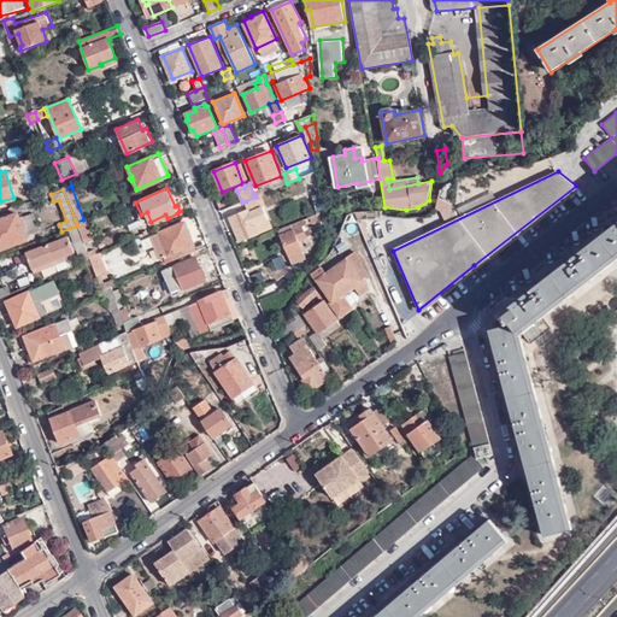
[(321,213),(329,210),(324,193),(315,197),(321,213)]
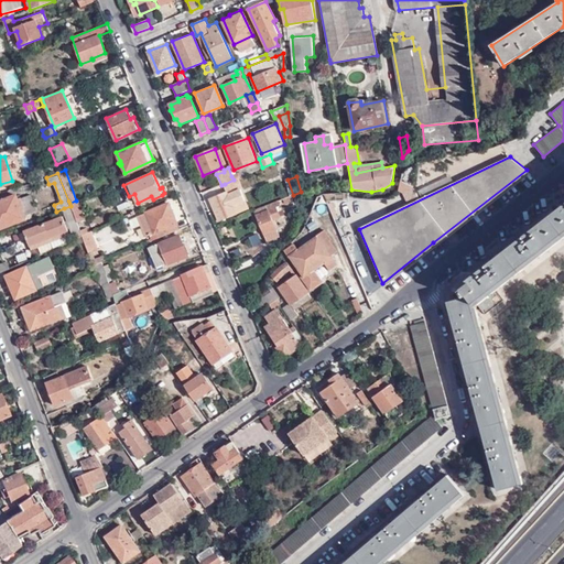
[(242,188),(238,177),(234,180),(225,184),(228,192),(229,194),(241,190),(242,188)]
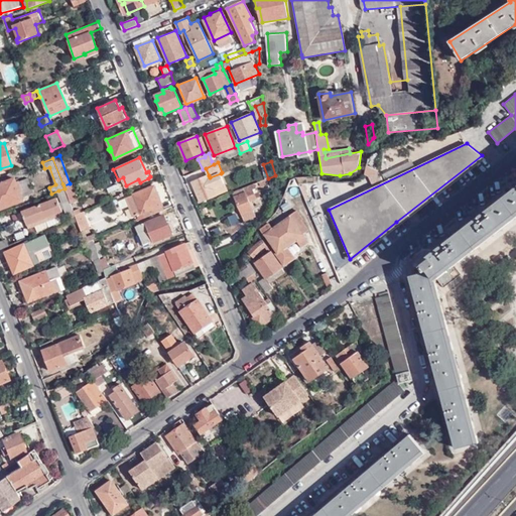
[(225,184),(221,173),(210,177),(214,188),(225,184)]
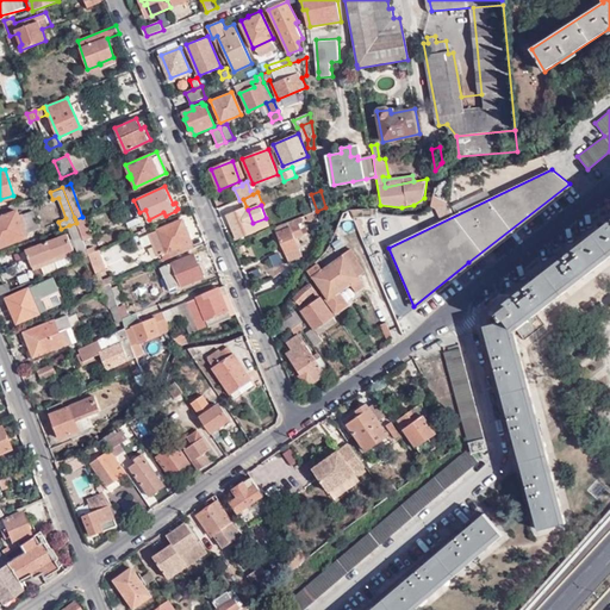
[(248,210),(247,207),(228,215),(238,240),(257,232),(253,223),(248,210)]
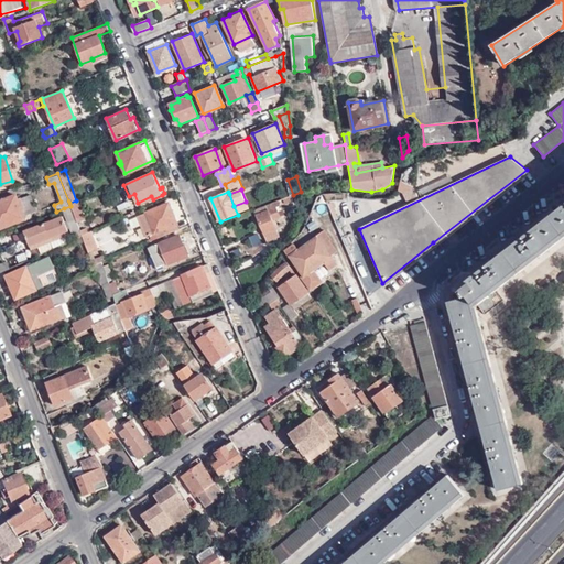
[(0,199),(0,228),(24,219),(22,213),(24,212),(25,215),(36,210),(31,194),(18,199),(15,194),(0,199)]
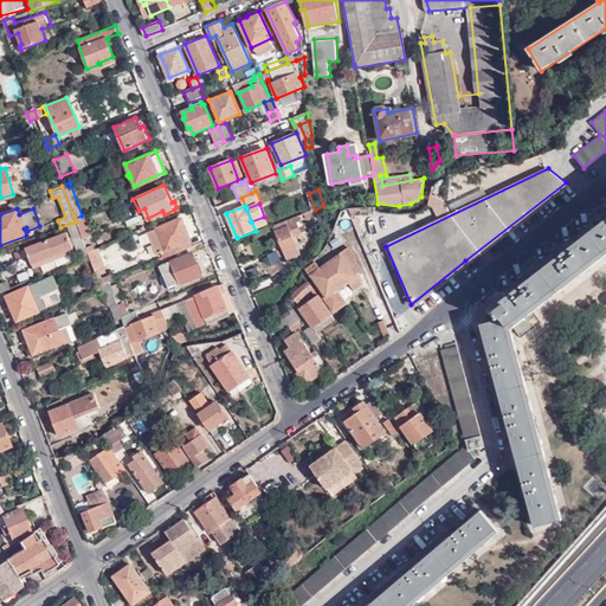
[(90,236),(82,216),(75,218),(76,221),(81,233),(83,239),(90,236)]
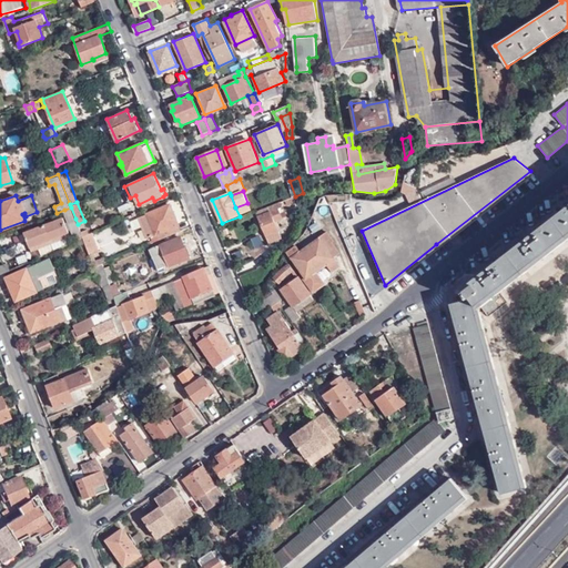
[(130,206),(129,202),(118,206),(120,212),(130,206)]
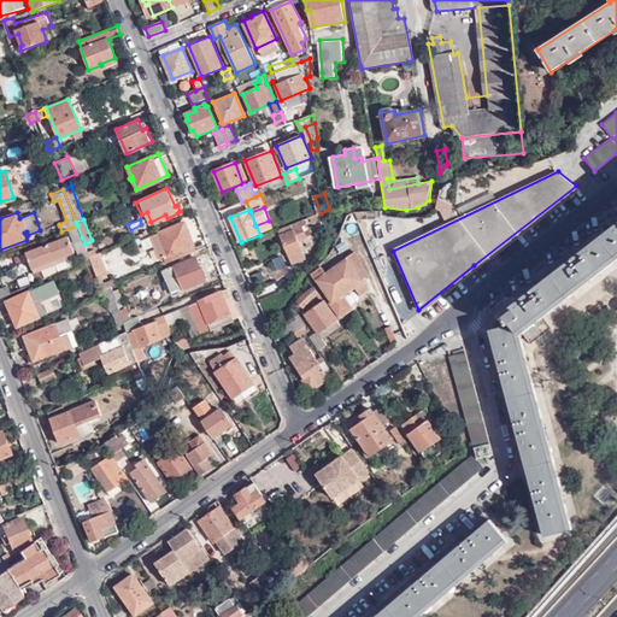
[(306,219),(280,230),(294,264),(305,258),(303,252),(306,251),(301,240),(306,239),(303,227),(307,225),(306,219)]
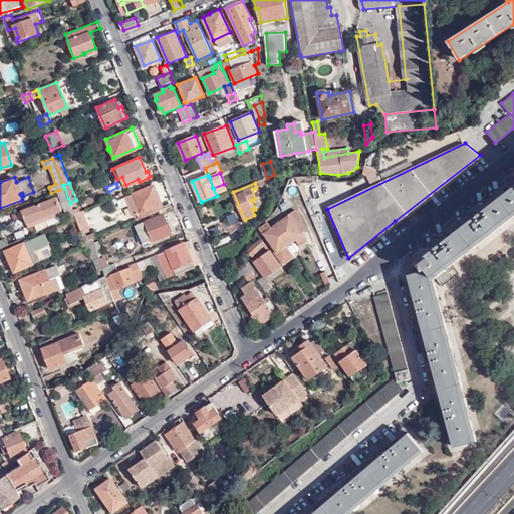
[(213,188),(217,196),(227,191),(224,184),(213,188)]
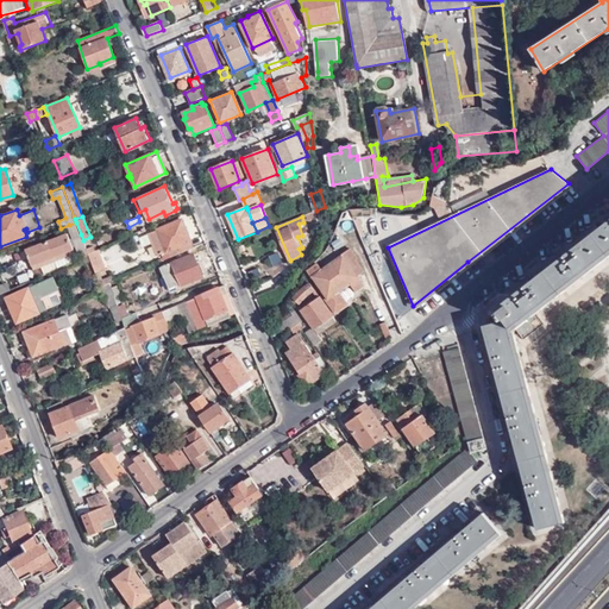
[(190,248),(194,246),(183,219),(150,233),(159,255),(168,251),(170,257),(177,253),(190,248)]
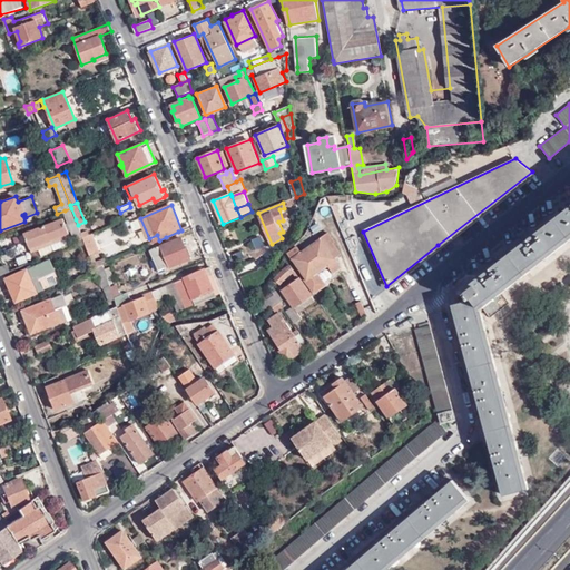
[(569,206),(467,287),(469,291),(465,293),(471,300),(453,304),(503,494),(526,489),(477,307),(569,235),(569,206)]
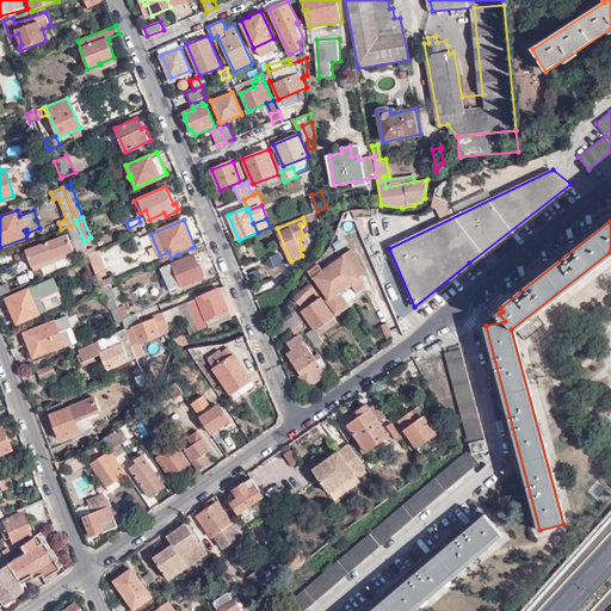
[(76,223),(69,226),(73,239),(81,235),(76,223)]
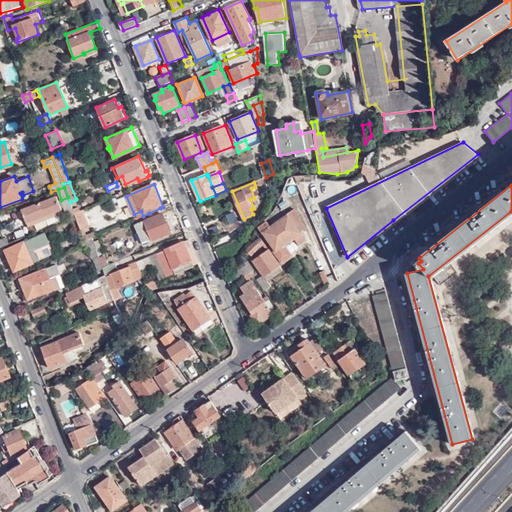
[(251,188),(254,198),(259,196),(255,187),(251,188)]
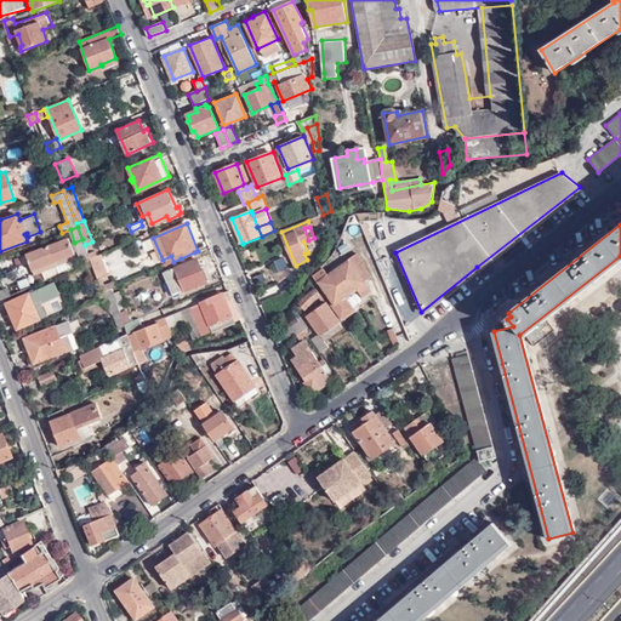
[(69,237),(47,245),(53,261),(75,252),(69,237)]
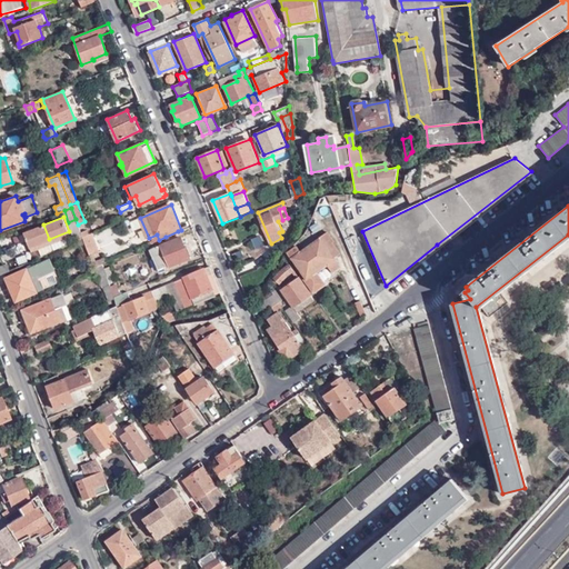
[(80,231),(78,225),(76,219),(68,222),(73,236),(80,232),(80,231)]
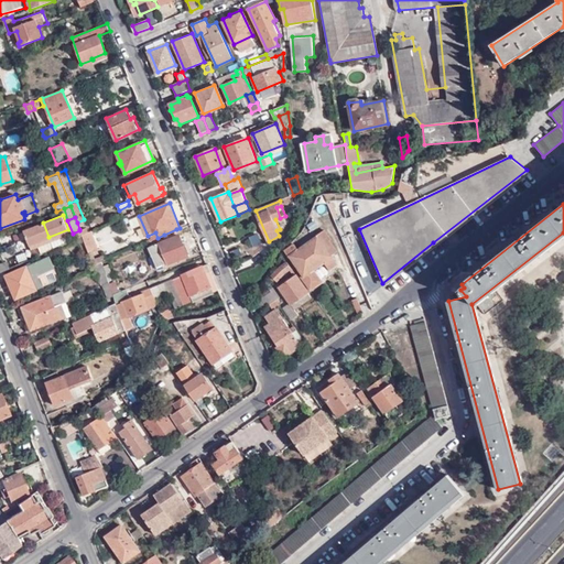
[(43,223),(23,230),(29,245),(49,237),(43,223)]
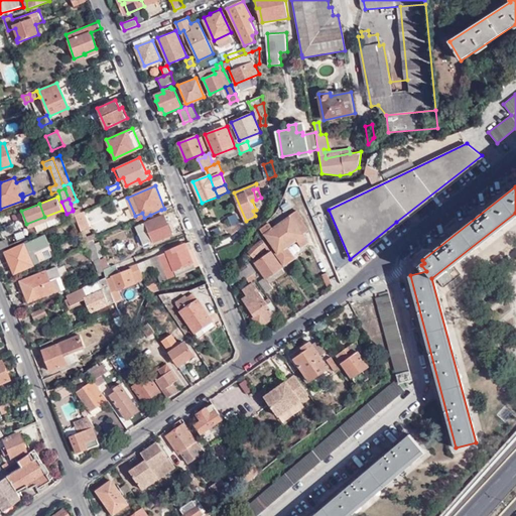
[(106,207),(92,208),(93,227),(107,226),(106,207)]
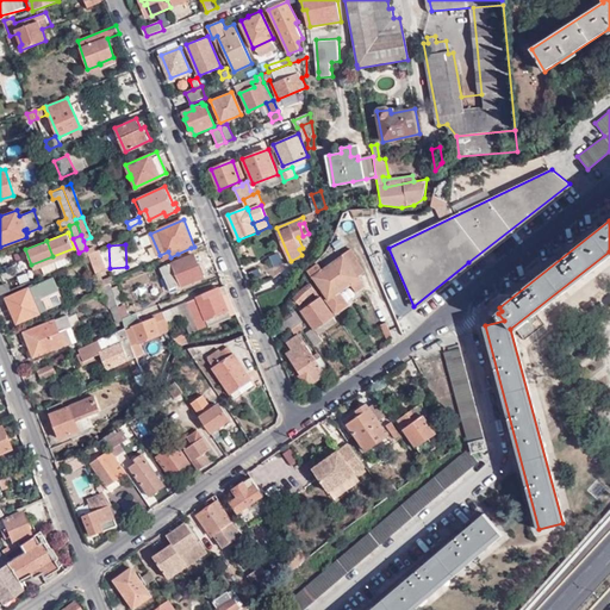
[(74,248),(53,256),(54,261),(76,253),(74,248)]
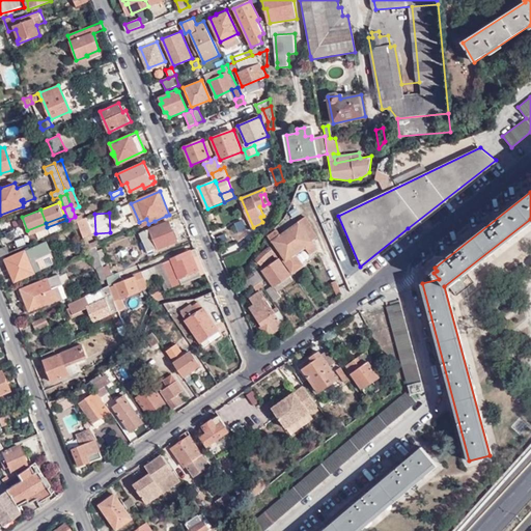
[(177,241),(166,216),(155,221),(157,225),(139,233),(147,251),(158,247),(158,248),(177,241)]
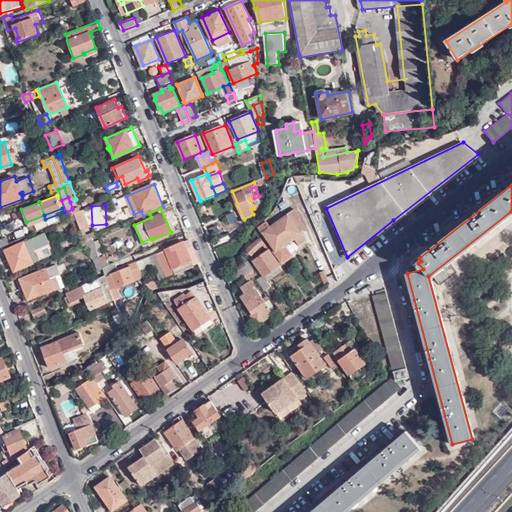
[(89,226),(82,209),(80,209),(73,212),(73,213),(79,230),(89,226)]
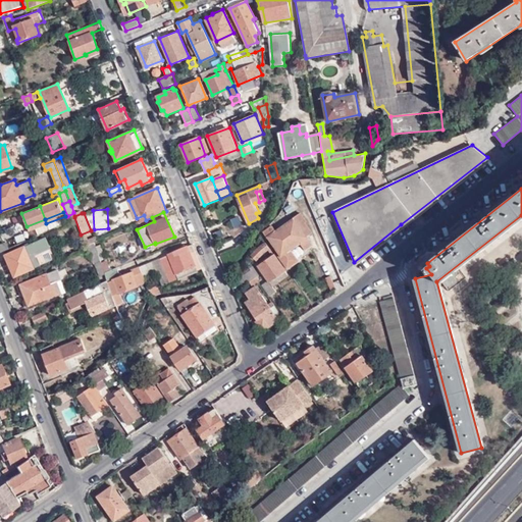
[(279,258),(288,269),(299,262),(291,251),(301,244),(306,252),(314,246),(308,238),(313,233),(307,224),(308,223),(302,214),(294,218),(295,220),(277,232),(274,227),(264,233),(268,240),(270,240),(281,256),(279,258)]
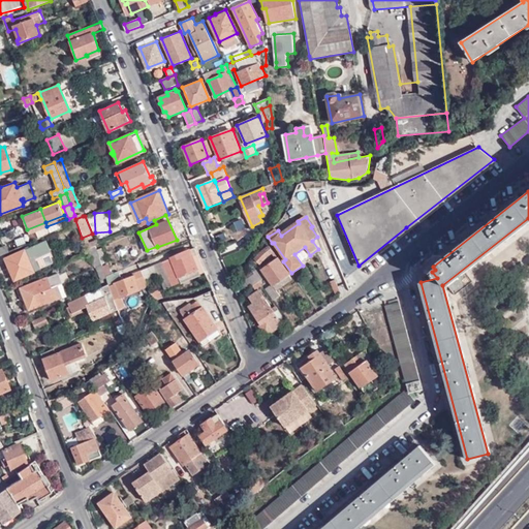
[(234,223),(237,231),(245,228),(241,220),(234,223)]
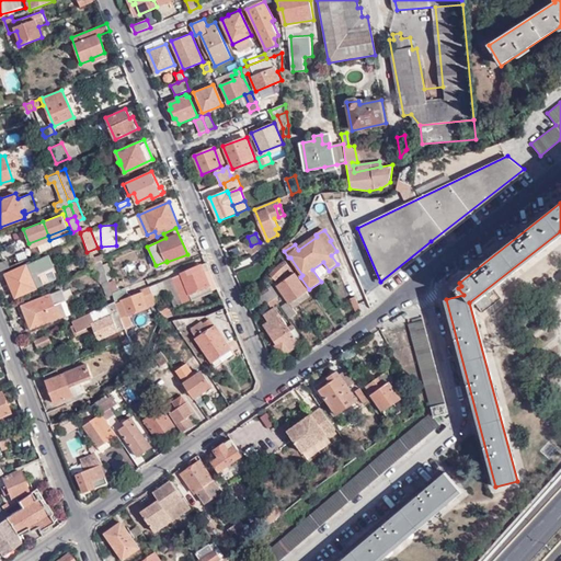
[(49,240),(48,236),(29,243),(30,248),(49,240)]
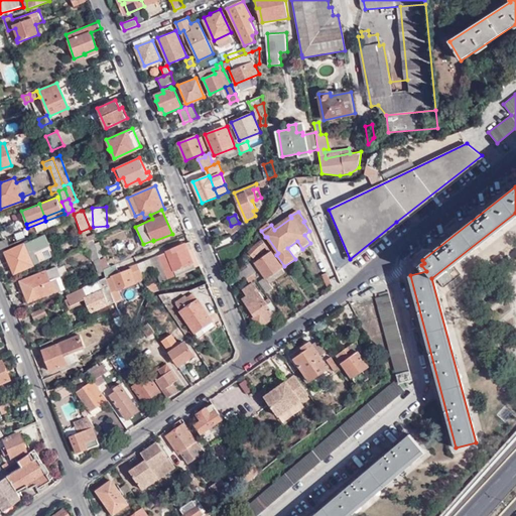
[(14,273),(38,262),(33,252),(50,245),(45,233),(5,252),(14,273)]
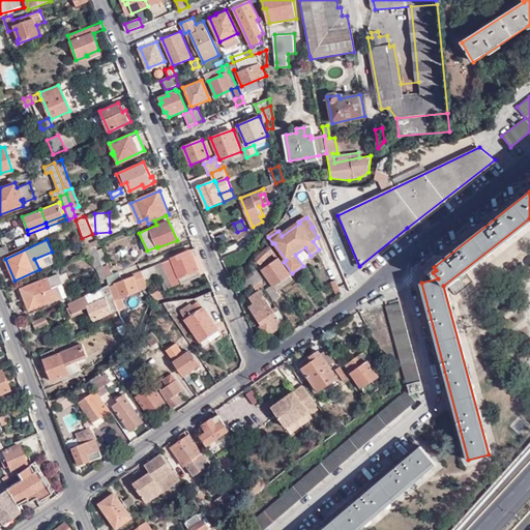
[(97,239),(85,244),(86,249),(95,245),(98,243),(97,239)]
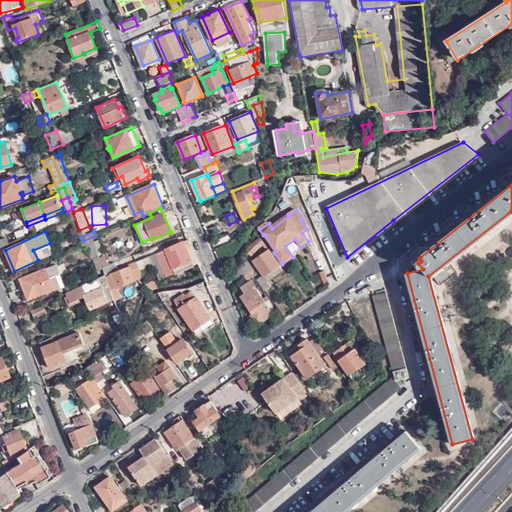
[(199,262),(189,238),(184,241),(191,259),(194,264),(199,262)]
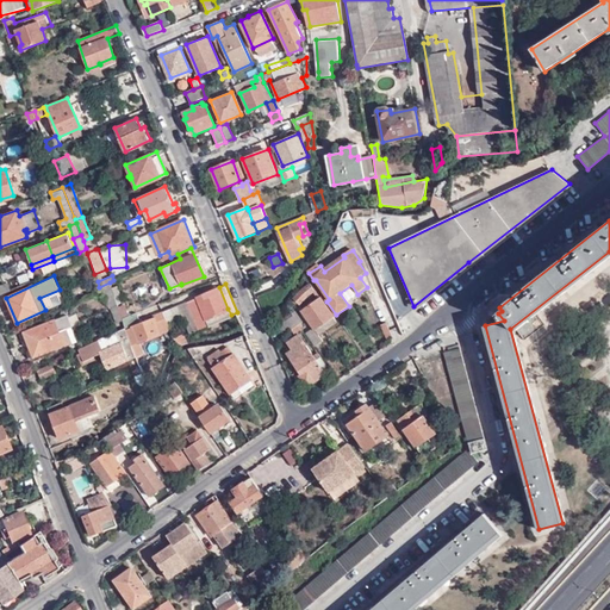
[(118,285),(111,288),(114,296),(122,293),(118,285)]
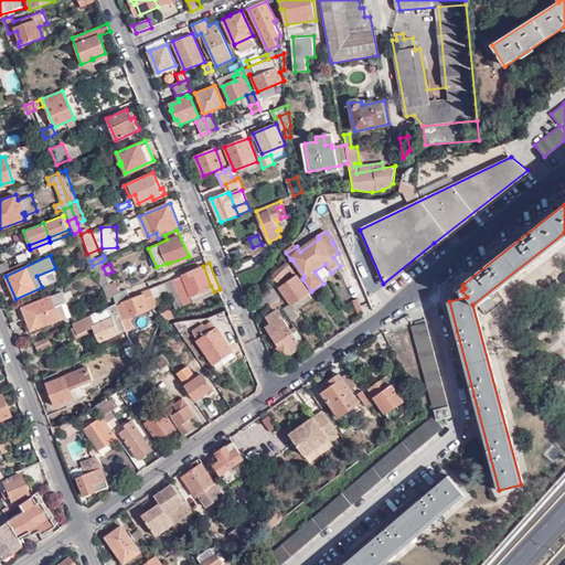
[(284,275),(291,270),(287,264),(279,268),(273,278),(277,283),(284,275)]
